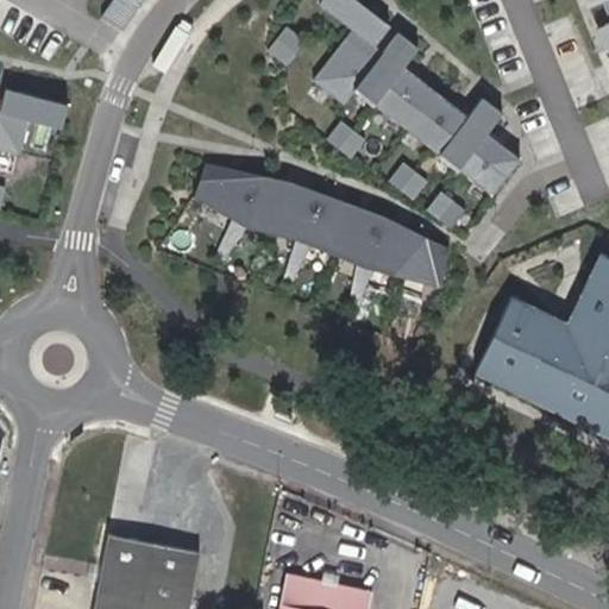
[(115,0),(108,14),(131,26),(143,0),(115,0)]
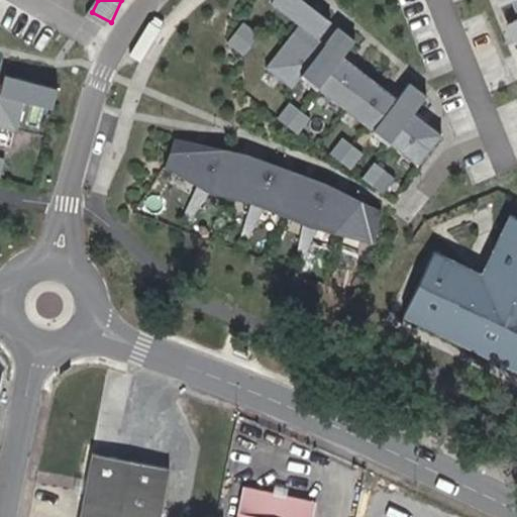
[(303,0),(270,0),(270,1),(317,37),(330,20),(303,0)]
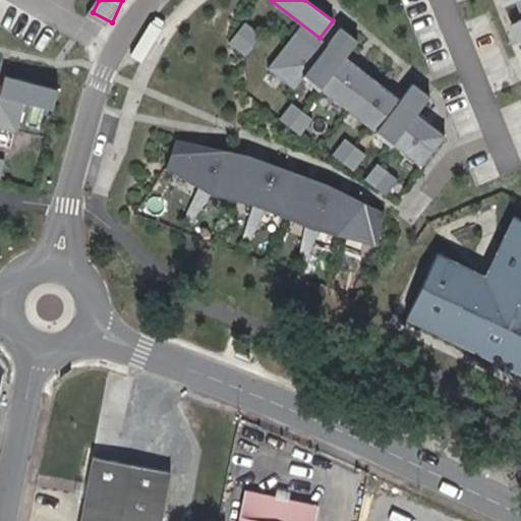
[(244,22),(228,43),(244,55),(261,35),(244,22)]
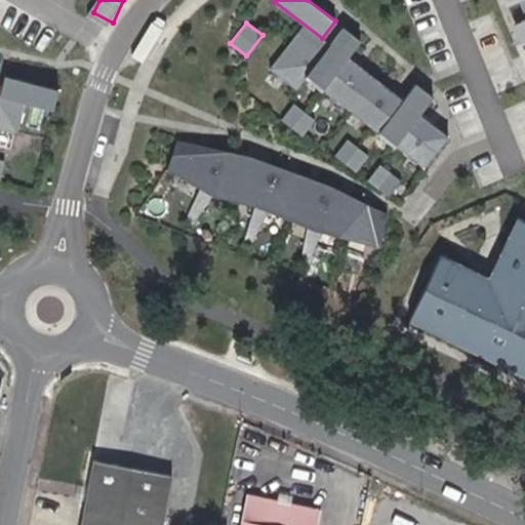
[(297,33),(269,69),(296,89),(307,76),(423,166),(447,135),(419,114),(433,96),(432,95),(415,83),(402,101),(347,57),(360,40),(342,27),(323,52),(297,33)]
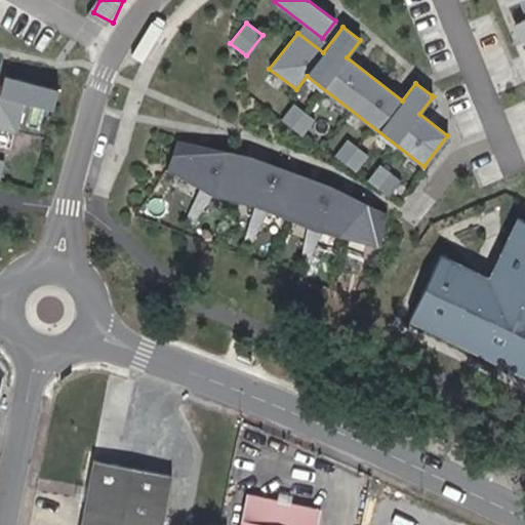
[(0,127),(15,132),(24,103),(52,110),(57,90),(59,91),(59,90),(4,76),(0,92),(0,127)]
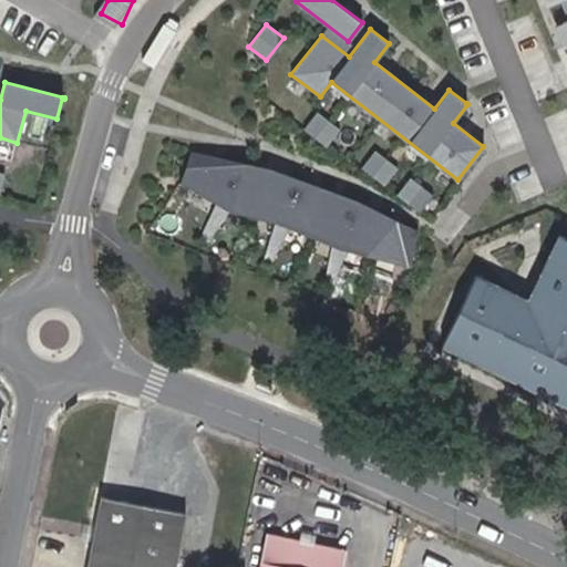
[(301,127),(329,150),(339,135),(311,114),(301,127)]
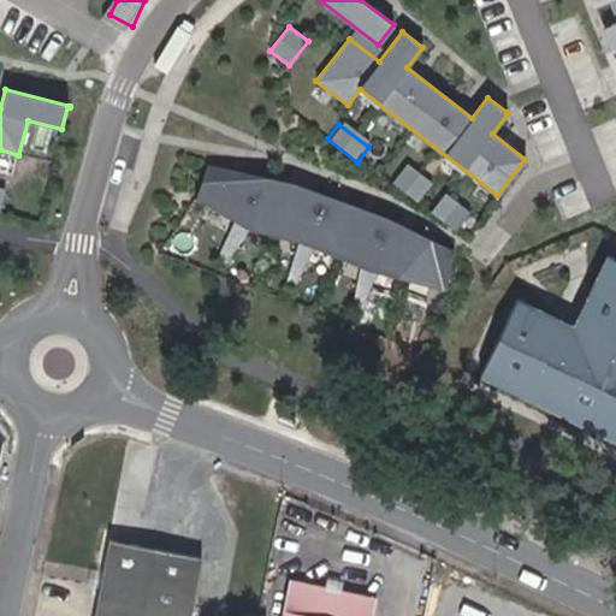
[(207,165),(196,199),(235,221),(217,260),(225,265),(250,229),(298,241),(286,282),(295,285),(314,247),(360,265),(353,308),(362,311),(377,271),(444,289),(452,250),(388,218),(294,183),(207,165)]
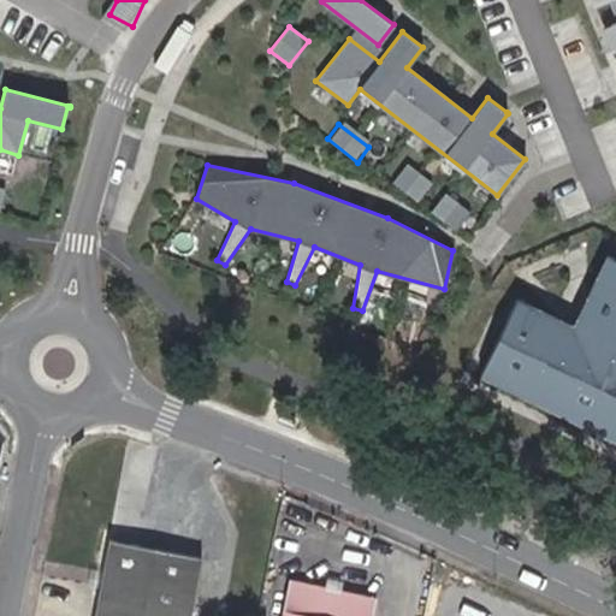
[(401,165),(389,179),(419,203),(431,188),(401,165)]
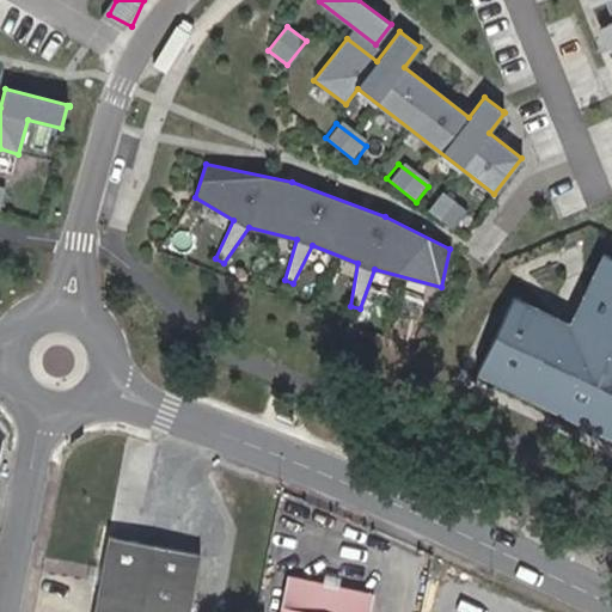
[(427,210),(442,221),(453,207),(439,195),(427,210)]
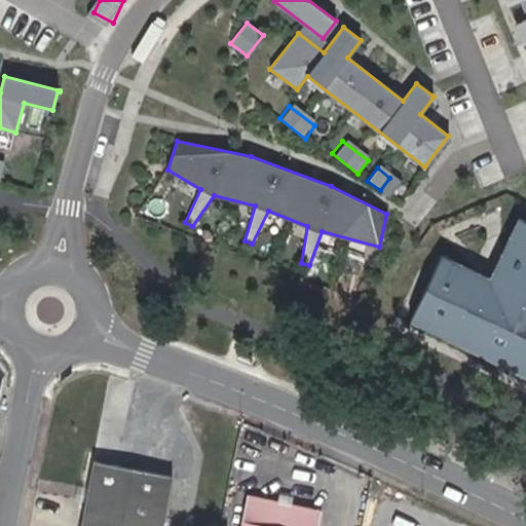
[(490,278),(442,255),(410,321),(525,376),(525,221),(520,219),(505,248),(515,253),(499,284),(490,278)]
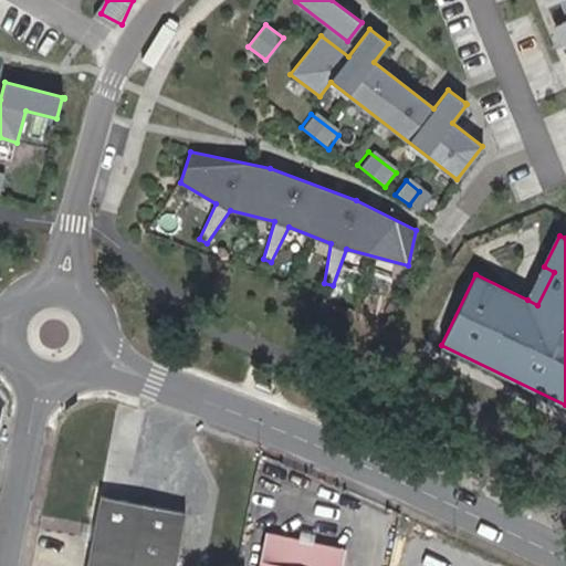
[(527,300),(537,305),(554,272),(544,266),(527,300)]
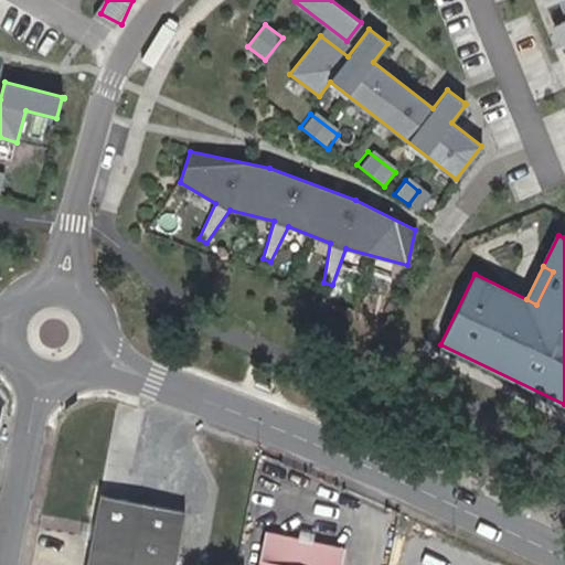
[(94,523),(92,537),(86,564),(174,564),(185,512),(99,494),(94,523)]
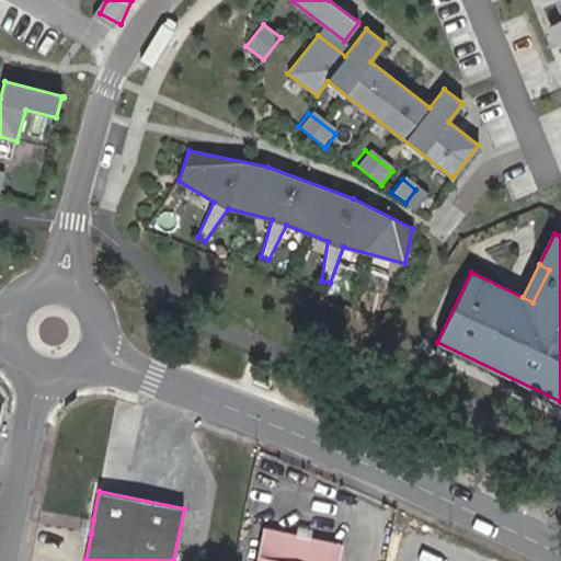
[(80,531),(91,534),(93,519),(82,517),(80,531)]
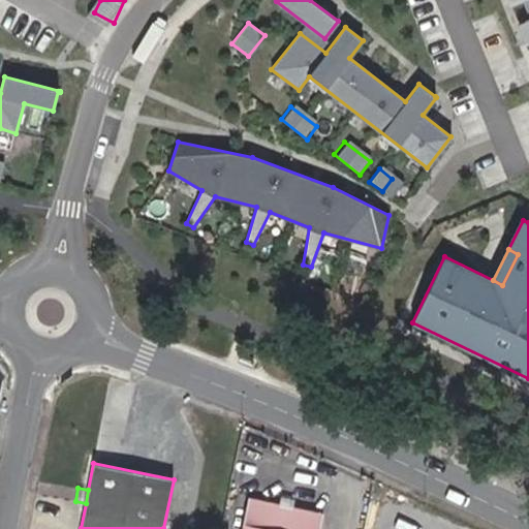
[(319,528),(323,514),(248,497),(241,528),(319,528)]
